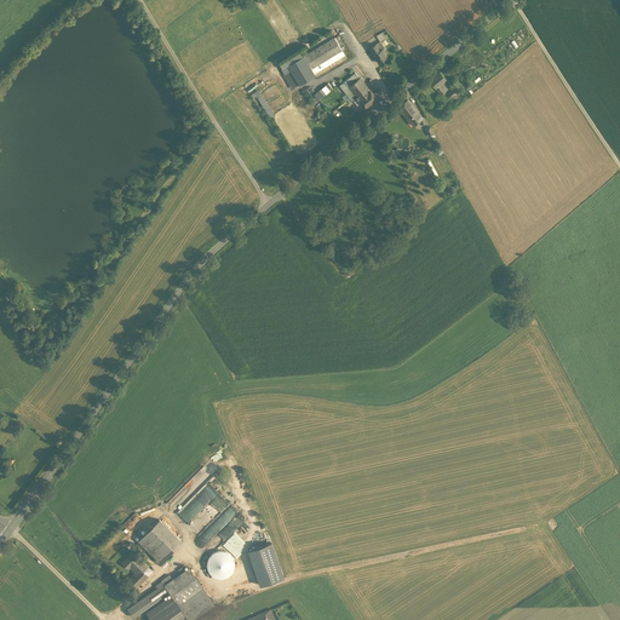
[(334,38),(304,56),(311,69),(342,50),(334,38)]
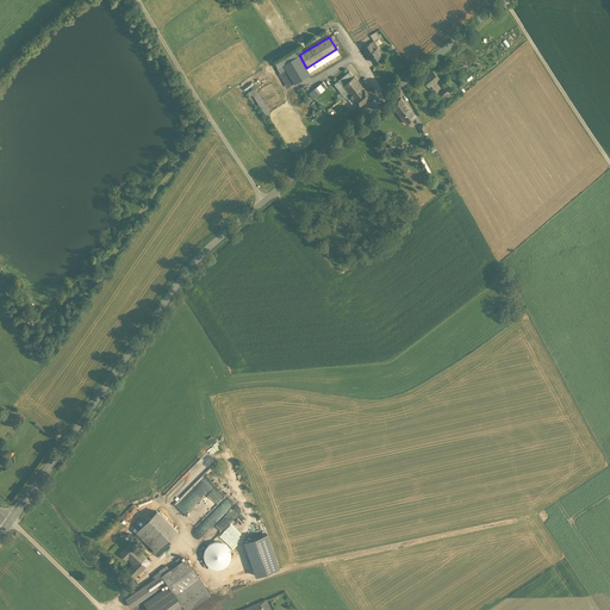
[(368,54),(374,50),(369,44),(365,47),(368,54)]
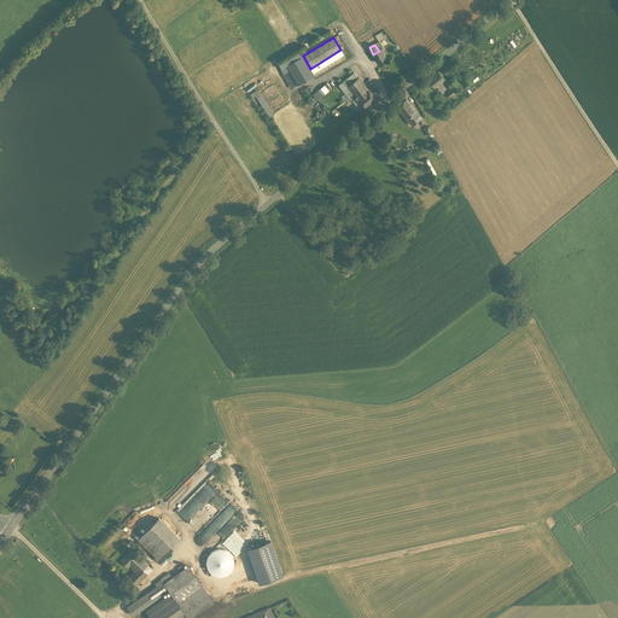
[(344,54),(340,50),(310,69),(313,73),(344,54)]
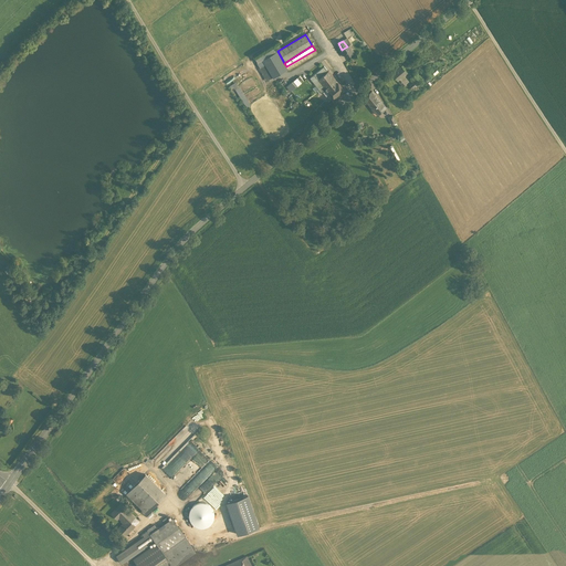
[(342,50),(346,58),(354,53),(349,45),(347,46),(342,50)]
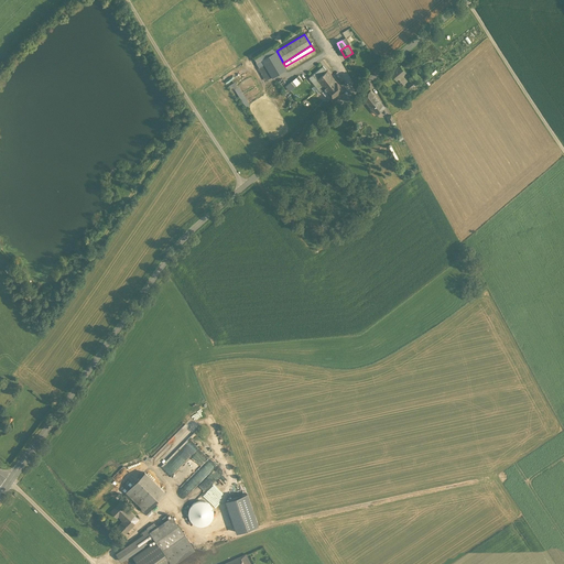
[(277,51),(262,60),(264,64),(272,77),(286,68),(285,66),(283,63),(277,51)]
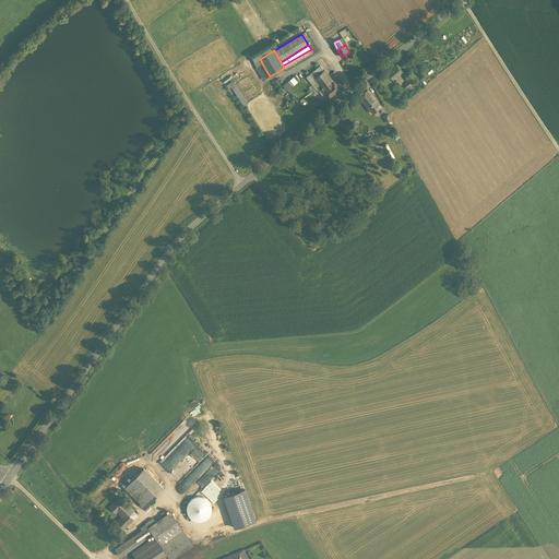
[(265,79),(270,76),(262,63),(257,68),(259,71),(261,70),(265,79)]
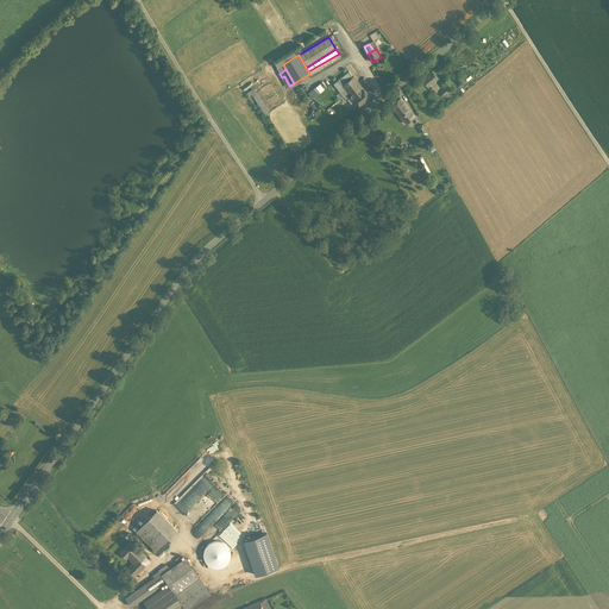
[(351,96),(363,87),(353,76),(349,71),(334,83),(346,100),(351,96)]
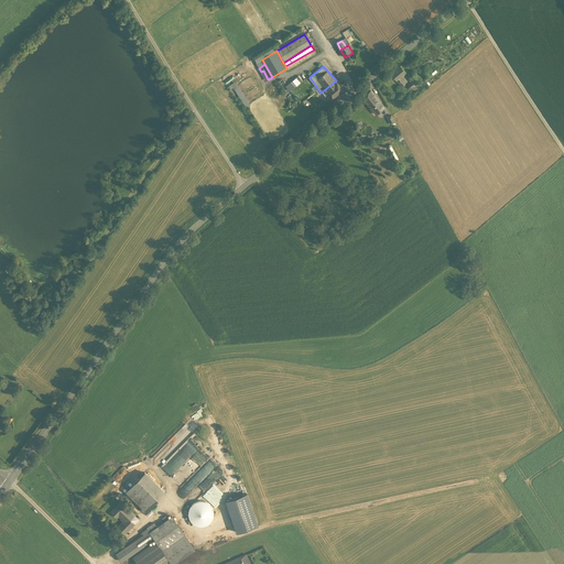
[(401,66),(391,74),(397,80),(402,76),(407,73),(401,66)]
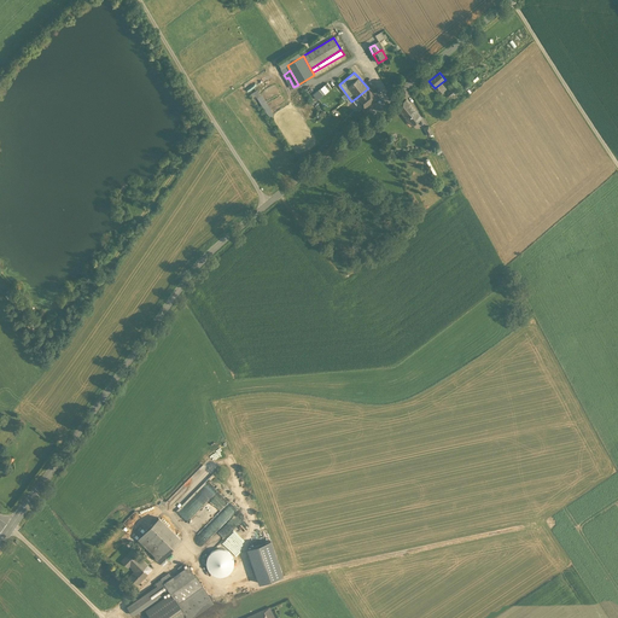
[(455,80),(447,87),(450,92),(447,94),(449,98),(461,87),(455,80)]
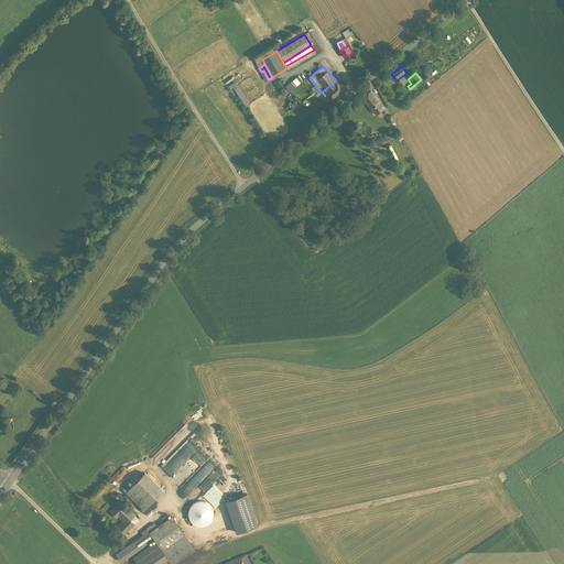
[(297,74),(285,86),(290,91),(302,79),(297,74)]
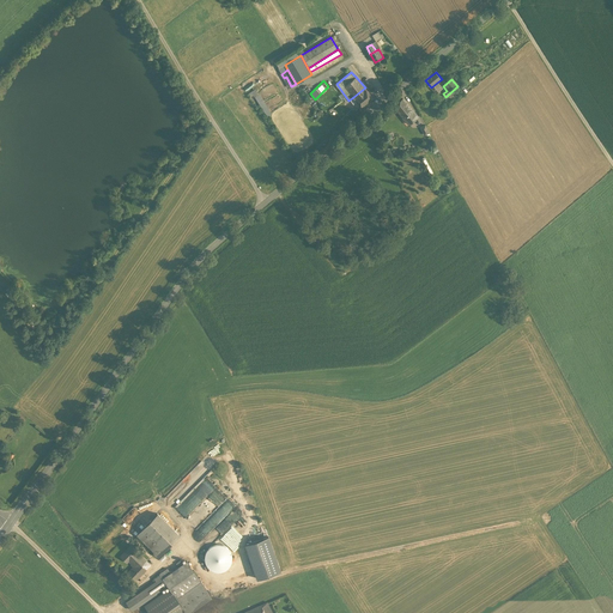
[(444,91),(437,83),(431,87),(437,93),(438,92),(441,93),(444,91)]
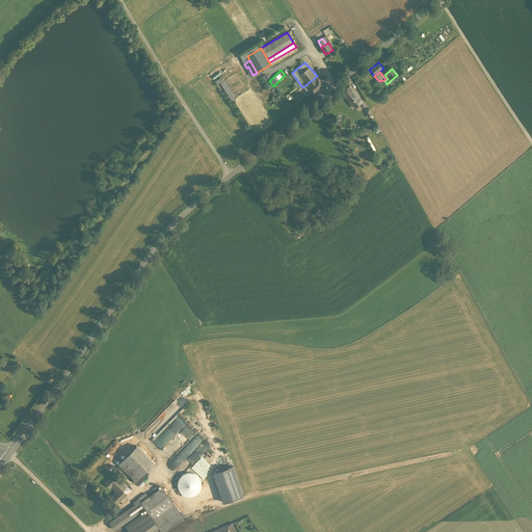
[(307,84),(314,92),(323,84),(317,76),(307,84)]
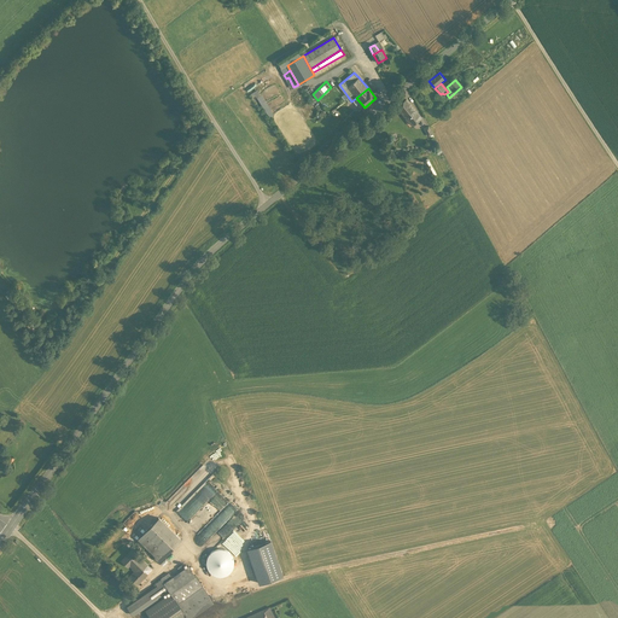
[(263,95),(258,98),(269,115),(273,112),(263,95)]
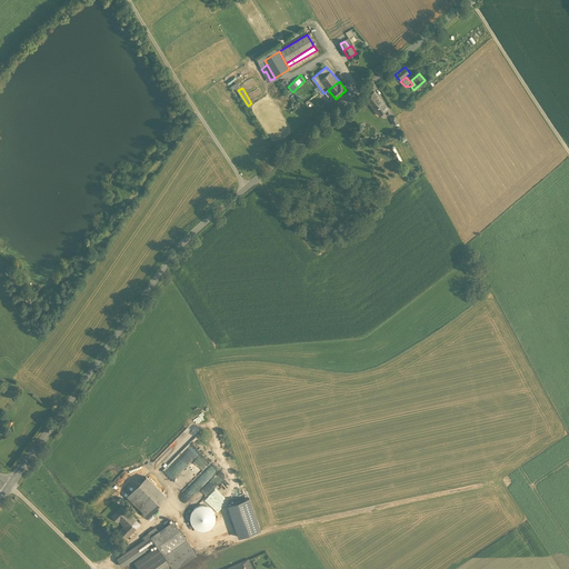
[(373,92),(366,99),(373,108),(381,101),(373,92)]
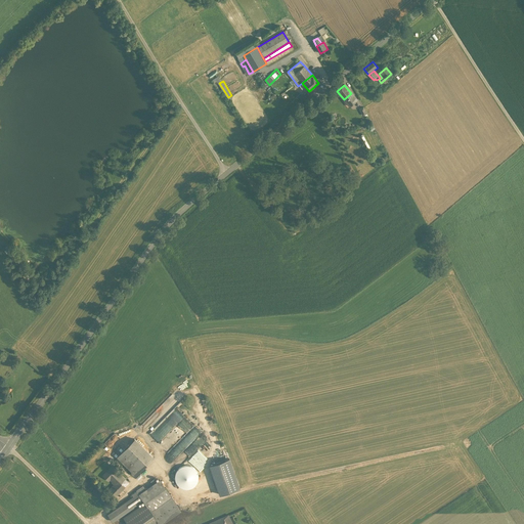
[(349,104),(355,98),(351,93),(344,99),(349,104)]
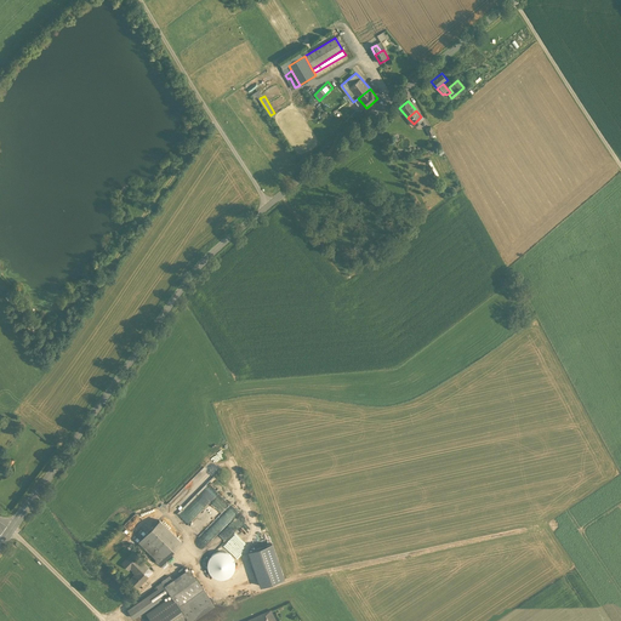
[(5,465),(11,468),(16,461),(11,457),(5,465)]
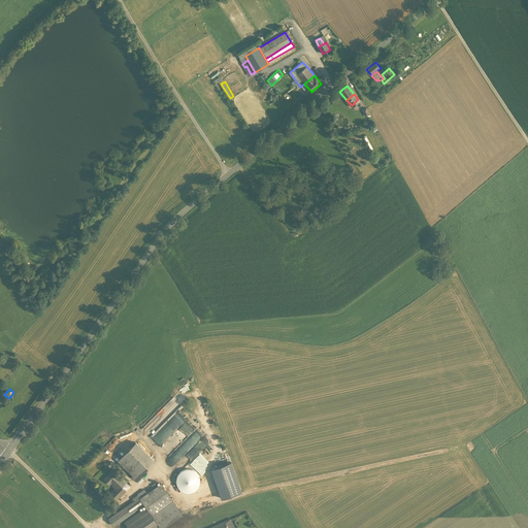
[(152,418),(160,426),(182,404),(173,396),(152,418)]
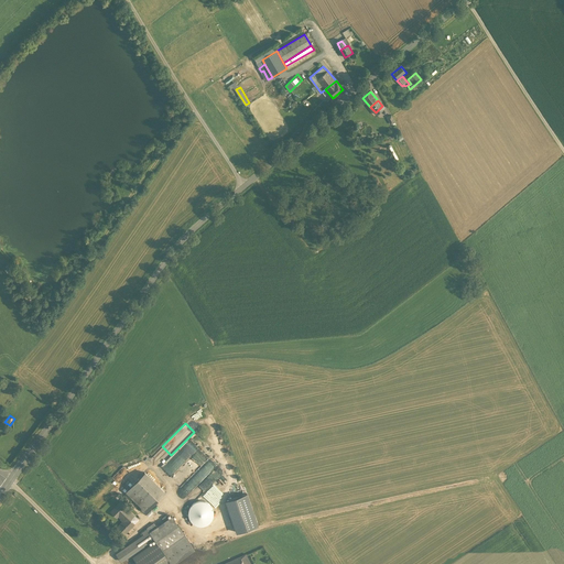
[(185,445),(162,469),(186,492),(208,468),(185,445)]
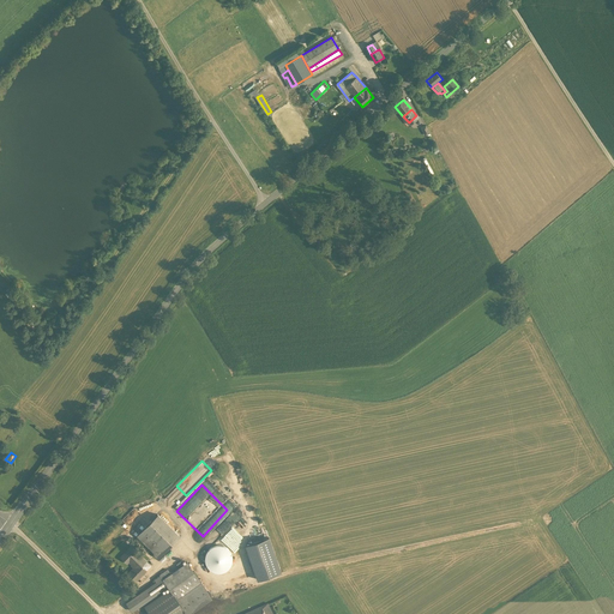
[(180,536),(158,515),(138,534),(156,552),(155,553),(160,558),(180,536)]
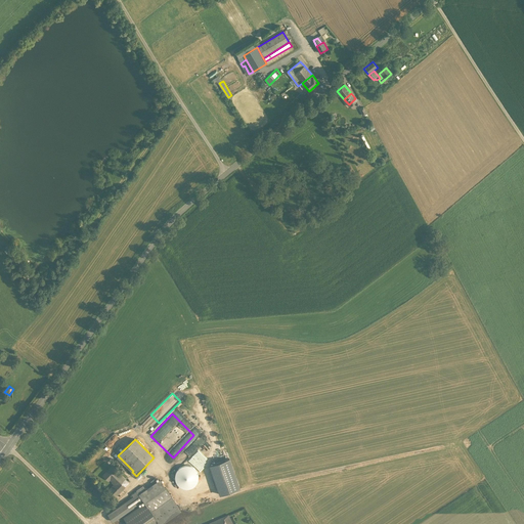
[(229,459),(211,466),(220,494),(239,488),(229,459)]
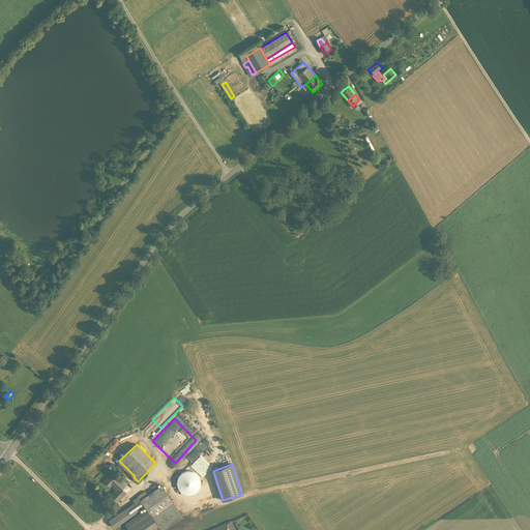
[(185,468),(183,469),(181,470),(180,471),(179,473),(178,475),(178,477),(179,479),(180,481),(181,482),(183,484),(185,484),(187,484),(189,484),(192,483),(193,482),(194,480),(195,478),(196,476),(195,474),(195,472),(193,471),(192,469),(189,469),(187,468),(185,468)]
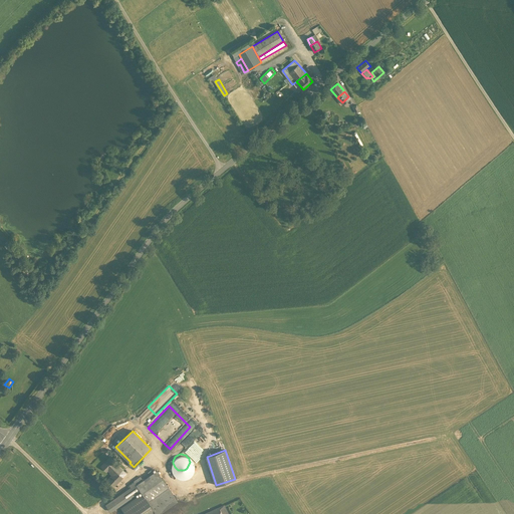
[(108,469),(115,462),(110,458),(102,466),(107,471),(108,470),(108,469)]
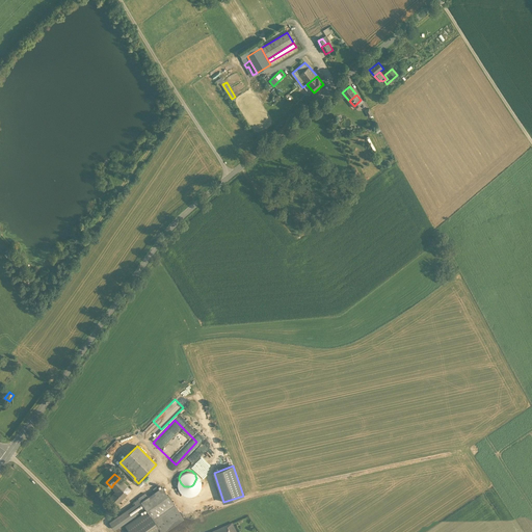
[(121,487),(124,490),(127,486),(120,478),(112,485),(112,486),(117,491),(121,487)]
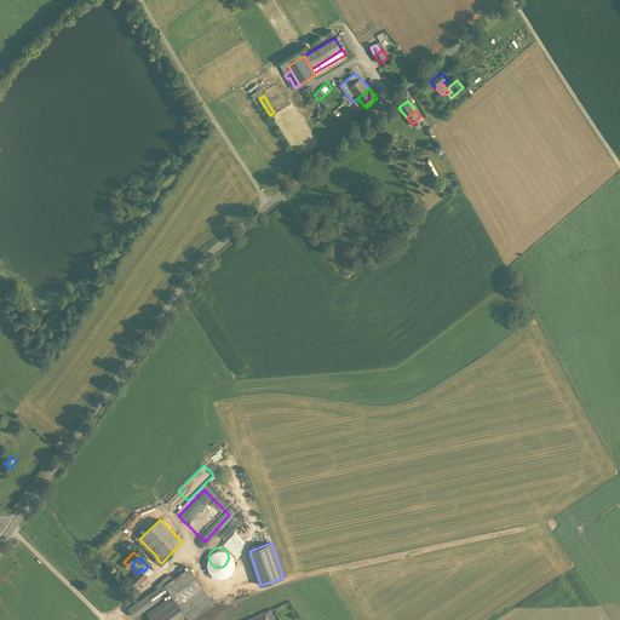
[(172,579),(165,584),(172,596),(185,614),(190,619),(214,602),(189,567),(172,579)]
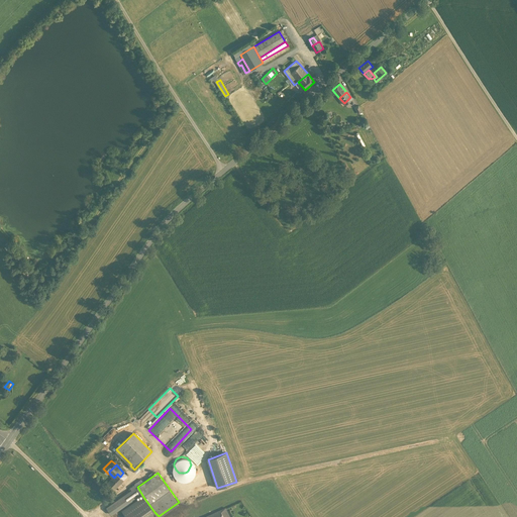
[(114,478),(108,484),(114,490),(123,480),(120,477),(117,474),(114,478)]
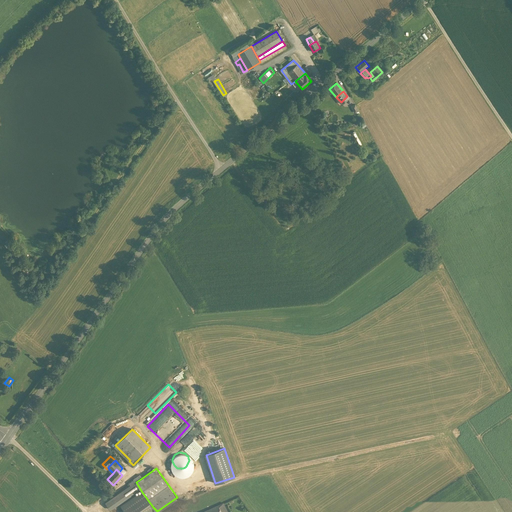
[(139,494),(142,492),(136,482),(134,480),(131,482),(139,494)]
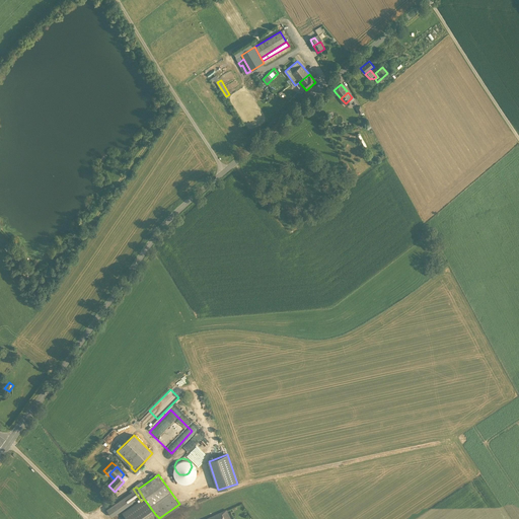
[(127,518),(148,518),(155,514),(144,499),(141,501),(123,513),(127,518)]
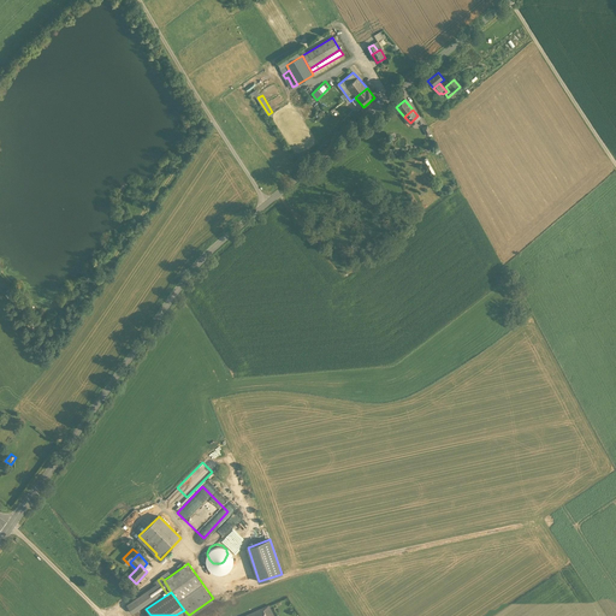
[(246,615),(273,615),(270,605),(246,615)]
